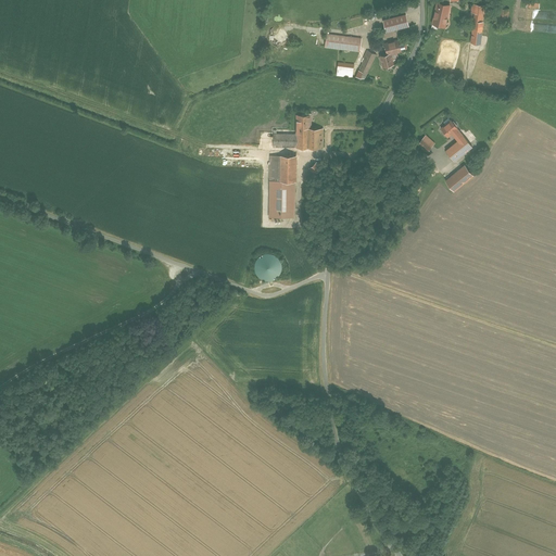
[(444,27),(450,5),(437,2),(436,5),(430,24),(436,26),(444,27)]
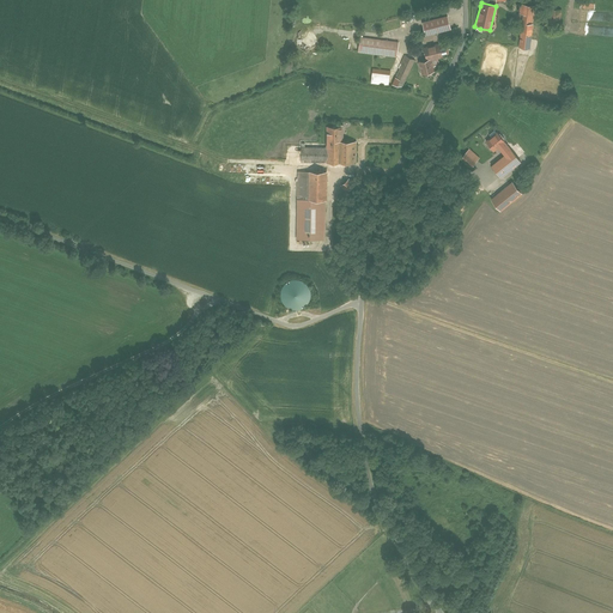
[(529,49),(534,6),(519,5),(517,14),(521,16),(517,48),(529,49)]
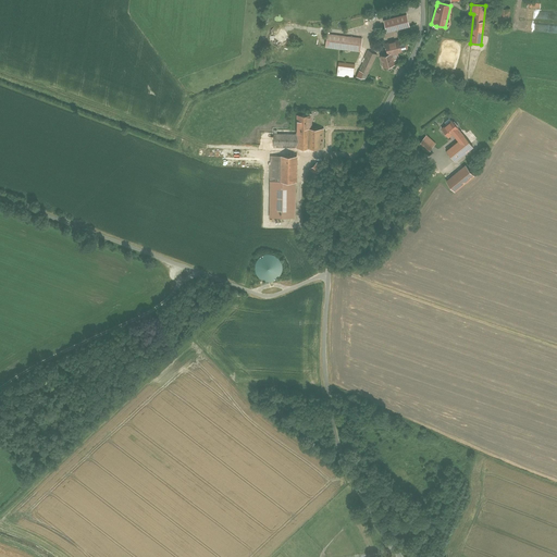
[(508,19),(509,9),(498,8),(497,20),(505,21),(508,21),(508,19)]
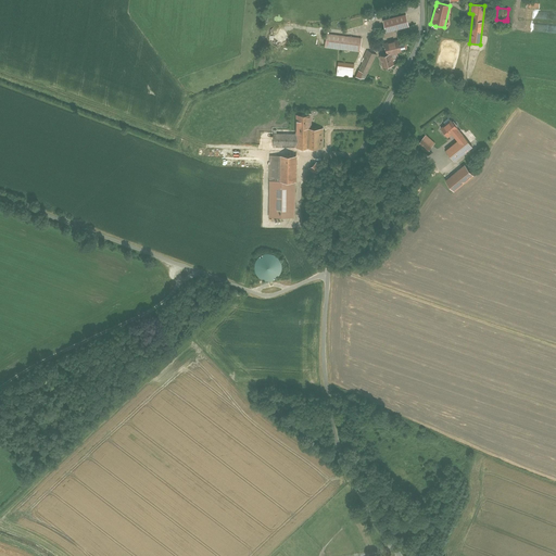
[(408,27),(404,13),(382,19),(386,33),(408,27)]
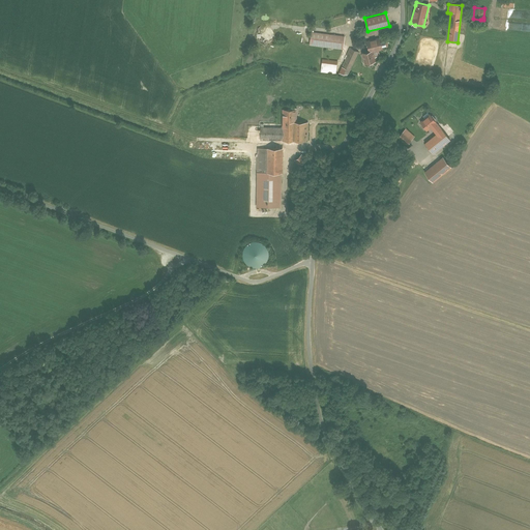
[(272,32),(270,29),(267,28),(264,27),(261,28),(258,30),(257,33),(257,36),(258,39),(260,42),(262,43),(265,43),(269,42),(271,41),(273,38),(273,35),(272,32)]
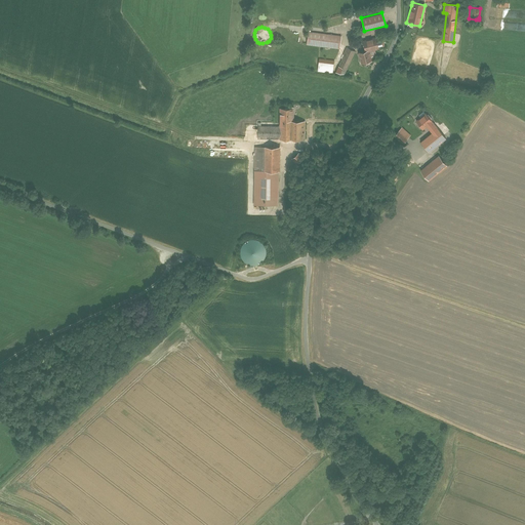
[(339,49),(341,35),(308,32),(306,45),(339,49)]
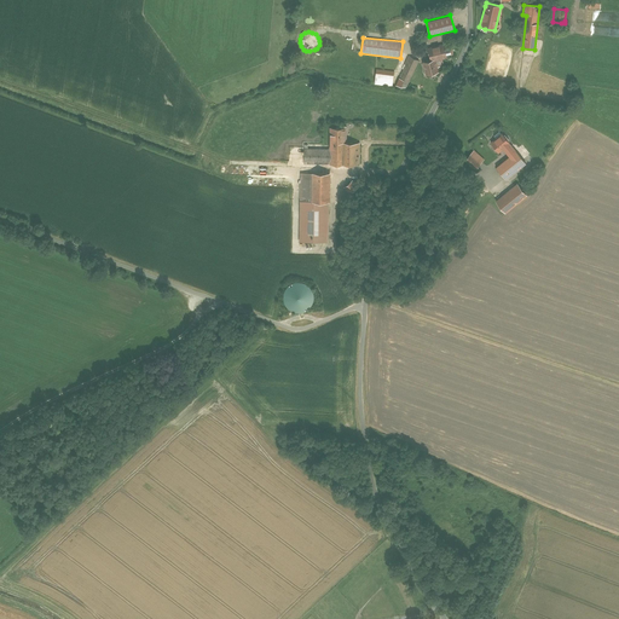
[(444,67),(441,58),(446,57),(443,44),(426,47),(429,61),(422,63),(426,75),(439,73),(438,68),(444,67)]
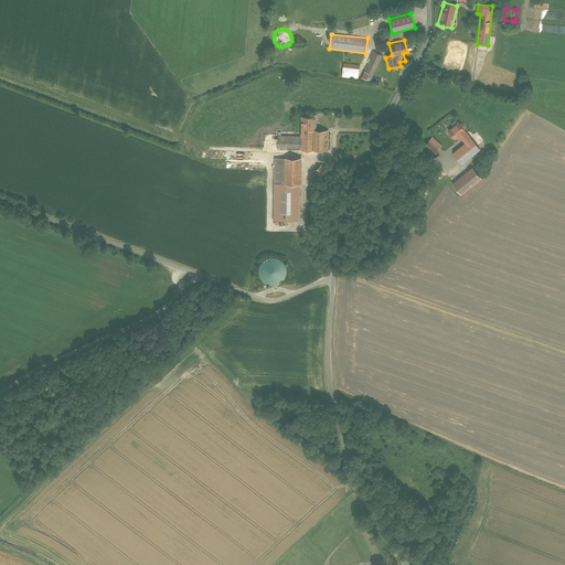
[(372,78),(382,55),(372,52),(368,59),(369,59),(362,76),(365,78),(371,80),(372,78)]
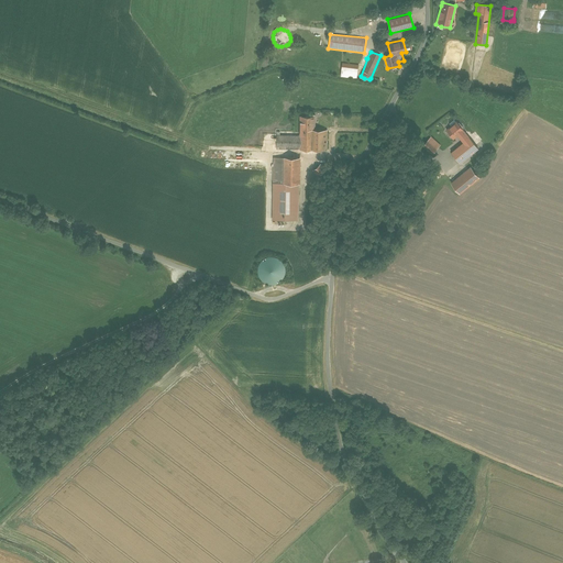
[(340,69),(356,72),(357,65),(341,63),(340,69)]
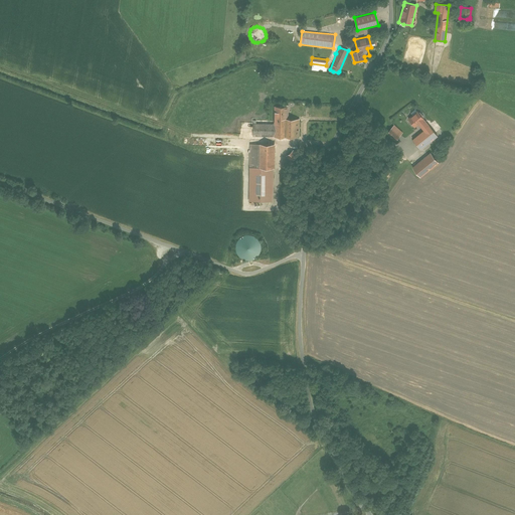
[(251,137),(299,138),(299,119),(288,119),(288,106),(273,106),(273,124),(252,123),(251,137)]
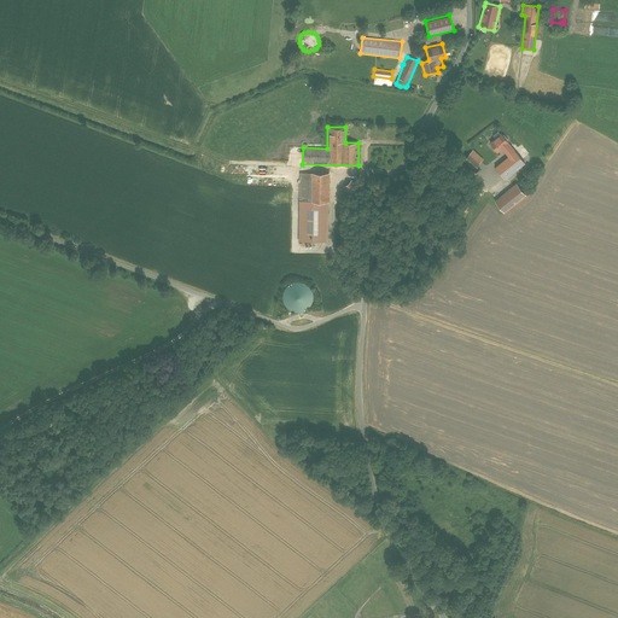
[(525,164),(501,133),(489,143),(497,153),(502,150),(508,157),(494,168),(505,180),(525,164)]
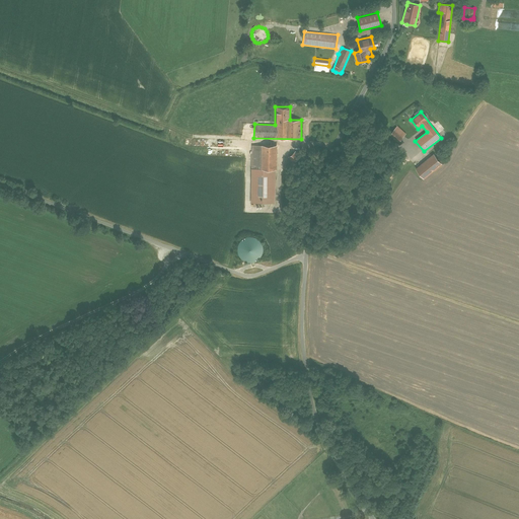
[(405,134),(396,126),(388,134),(397,143),(405,134)]
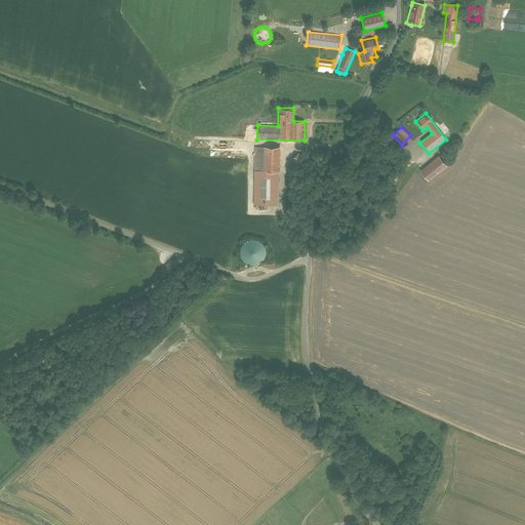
[(279,147),(253,147),(252,206),(278,206),(279,147)]
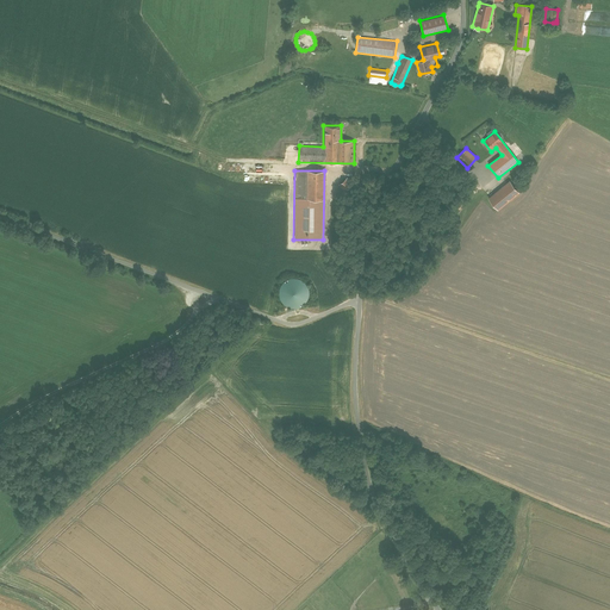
[(347,178),(337,185),(343,192),(353,185),(347,178)]
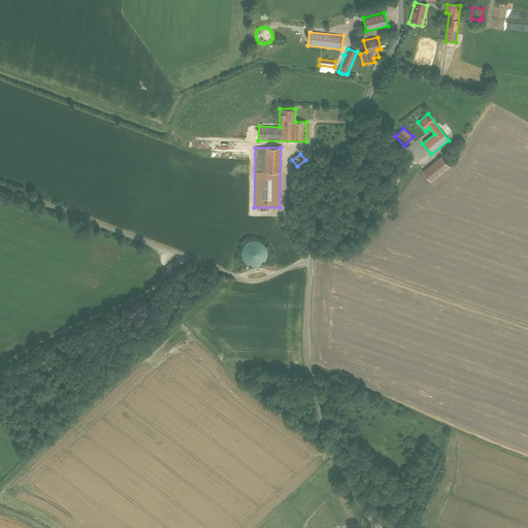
[(440,156),(421,171),(430,183),(450,167),(440,156)]
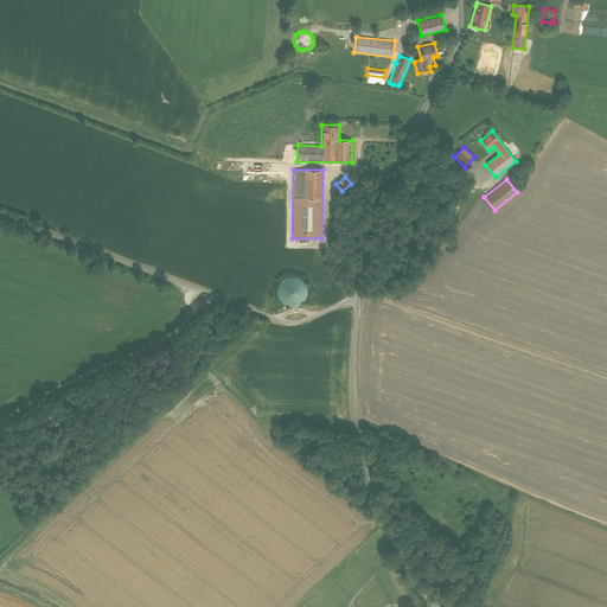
[(454,208),(467,191),(461,186),(449,204),(454,208)]
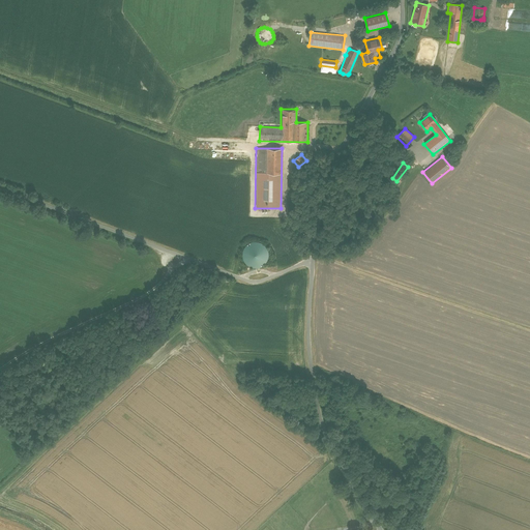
[(248,169),(246,166),(243,164),(240,164),(237,165),(235,167),(234,170),(233,173),(234,176),(236,178),(238,180),(242,180),(245,179),(247,177),(249,174),(249,171),(248,169)]
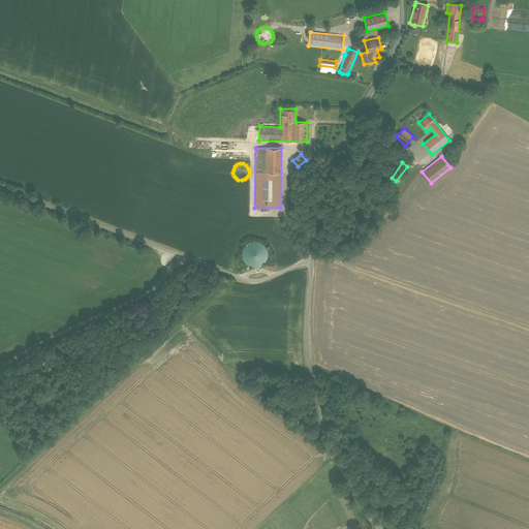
[(252,268),(256,269),(260,267),(265,265),(267,260),(268,256),(268,252),(266,248),(263,245),(259,243),(255,242),(251,243),(247,244),(244,247),(242,251),(242,255),(242,259),(245,263),(248,267),(252,268)]
